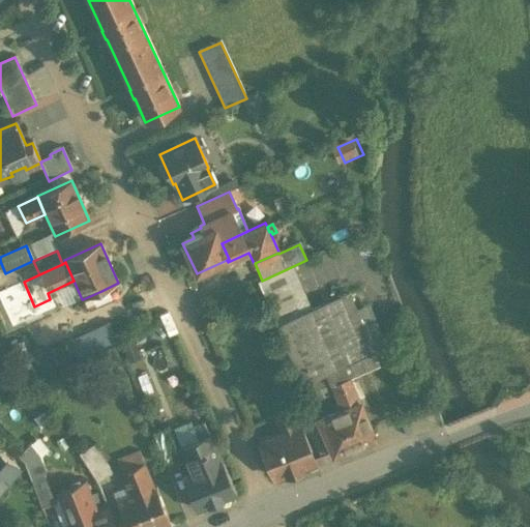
[(262,281),(258,283),(276,325),(311,311),(291,267),(262,281)]
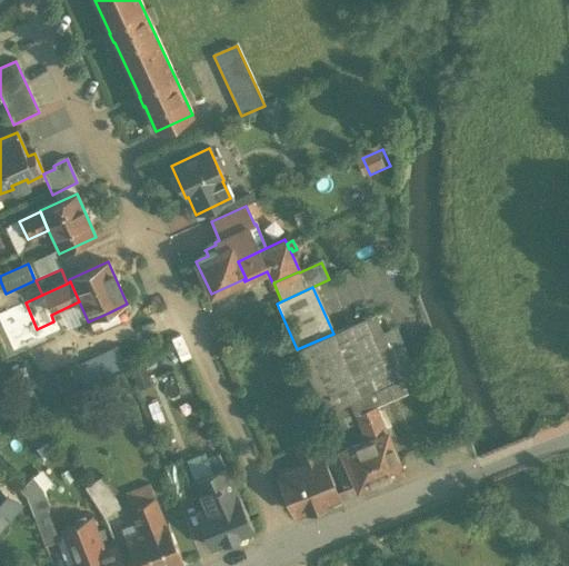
[(109,313),(89,321),(95,334),(115,325),(109,313)]
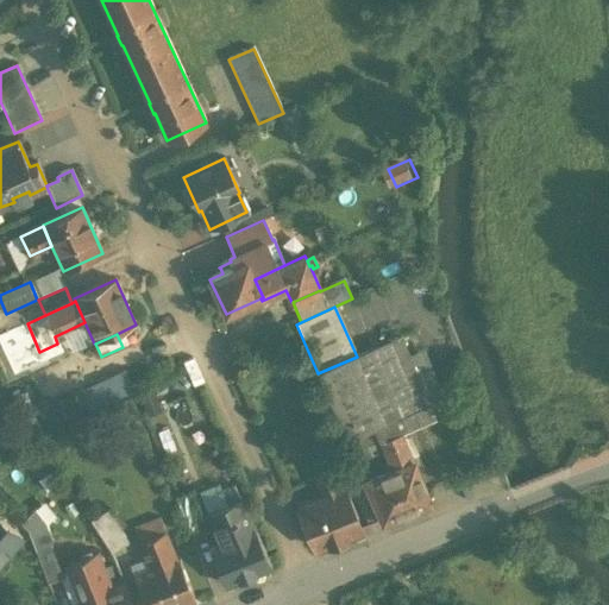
[(357,357),(318,373),(352,454),(403,435),(435,422),(400,339),(357,357)]
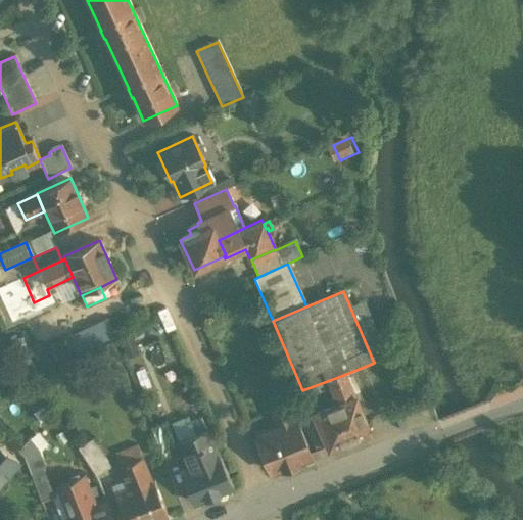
[(354,395),(346,374),(302,390),(314,418),(327,448),(328,451),(370,433),(362,413),(367,412),(359,393),(354,395)]
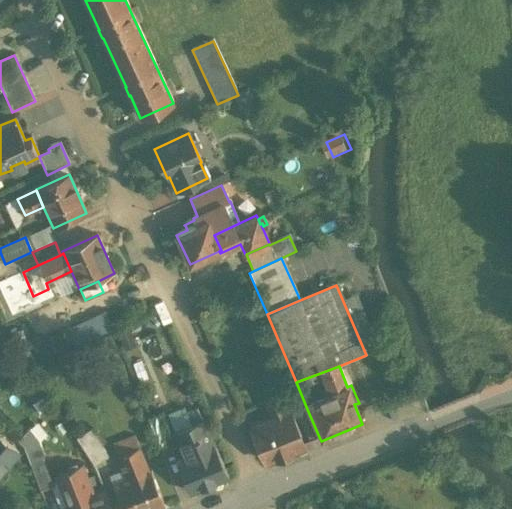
[(279,394),(263,401),(271,420),(249,428),(265,463),(304,447),(303,446),(303,445),(289,412),(287,413),(279,394)]
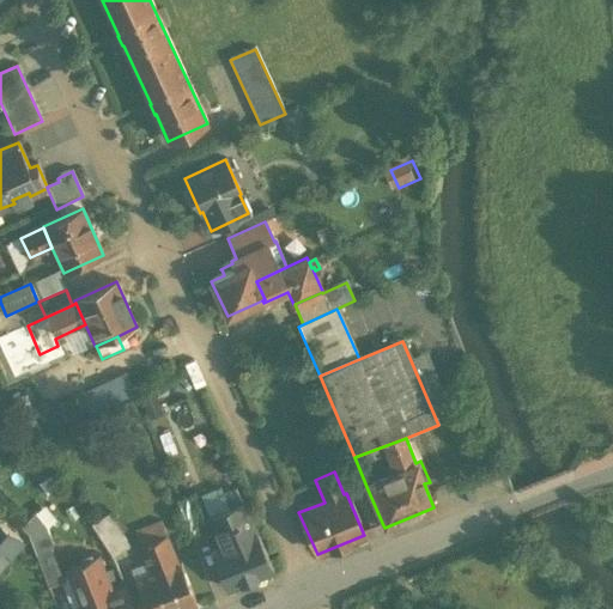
[(236,489),(222,494),(228,509),(242,504),(236,489)]
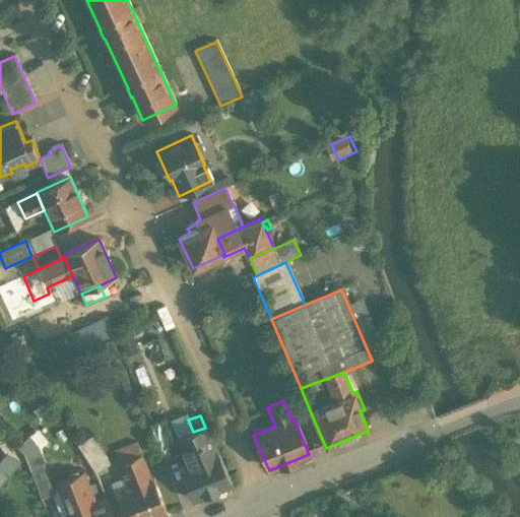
[(312,415),(302,421),(314,450),(315,450),(325,446),(312,415)]
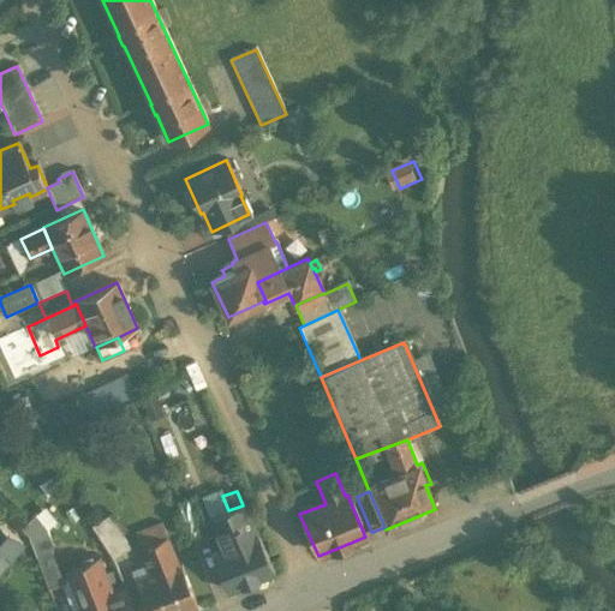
[(192,497),(177,503),(191,540),(207,533),(192,497)]
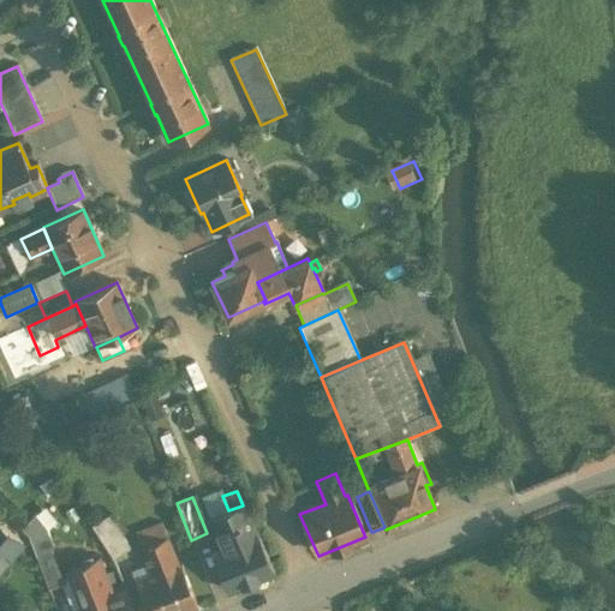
[(228,510),(209,519),(222,546),(210,551),(210,552),(256,534),(243,505),(228,510)]
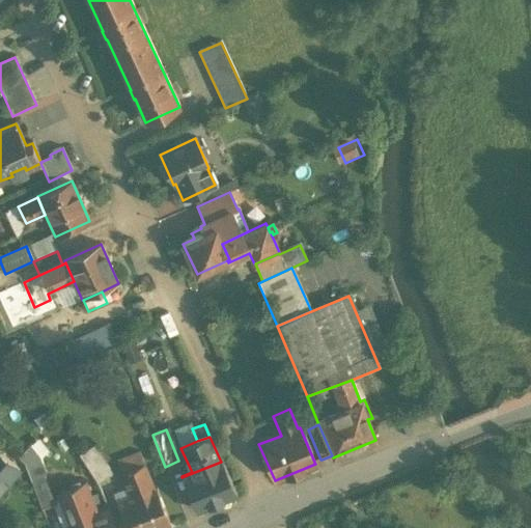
[(112,474),(93,445),(79,454),(98,482),(112,474)]
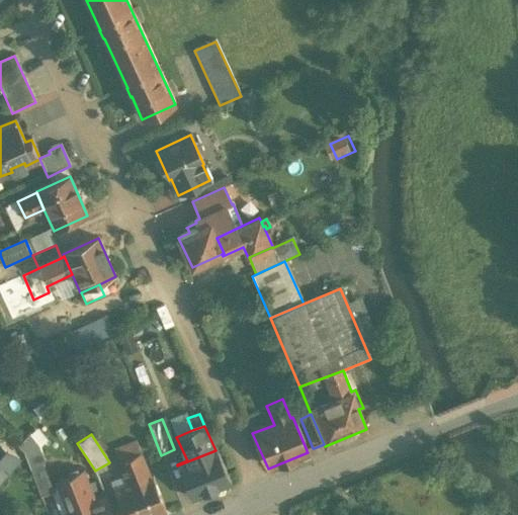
[(141,453),(136,441),(114,450),(118,461),(128,487),(114,493),(123,514),(153,514),(165,510),(153,478),(151,479),(141,452),(141,453)]
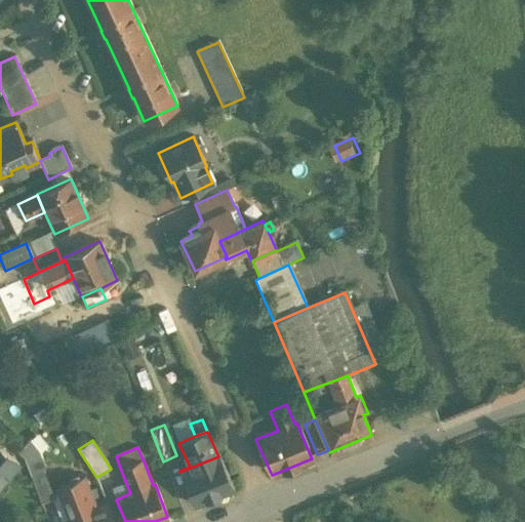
[(0,486),(18,465),(0,448),(0,486)]
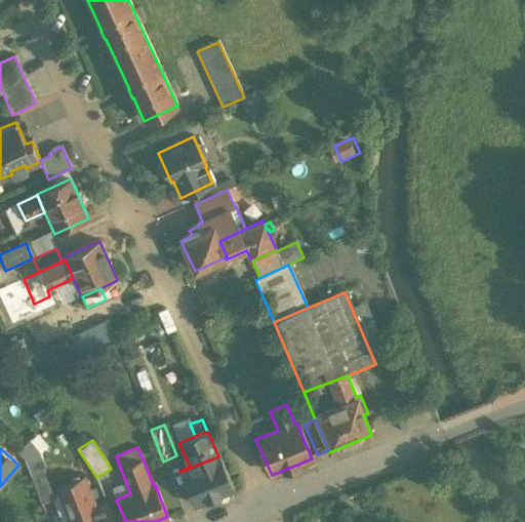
[(179,472),(193,507),(234,490),(218,456),(179,472)]
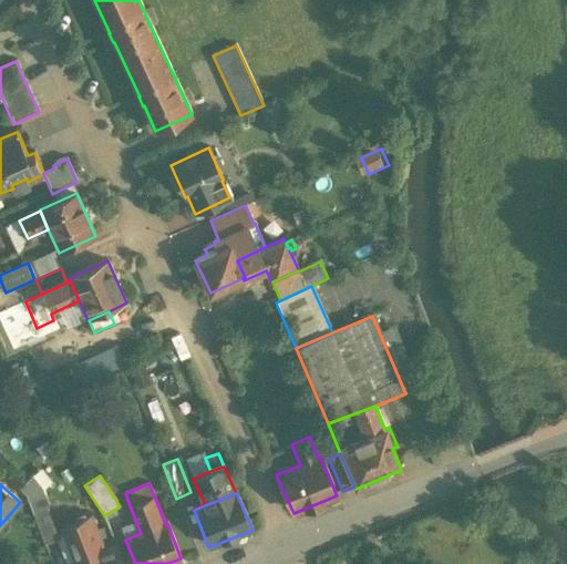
[(48,511),(33,516),(44,545),(59,540),(48,511)]
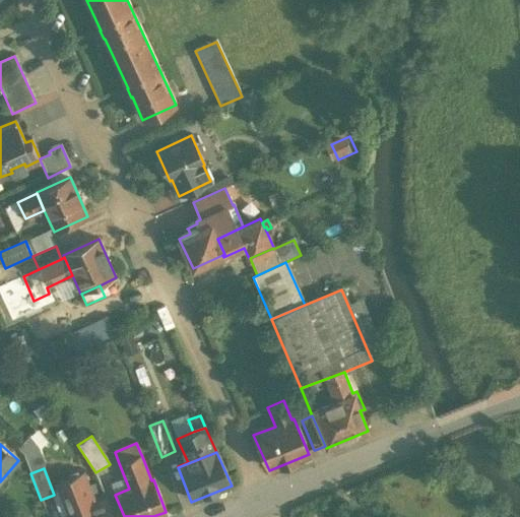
[(82,473),(57,483),(69,513),(94,503),(82,473)]
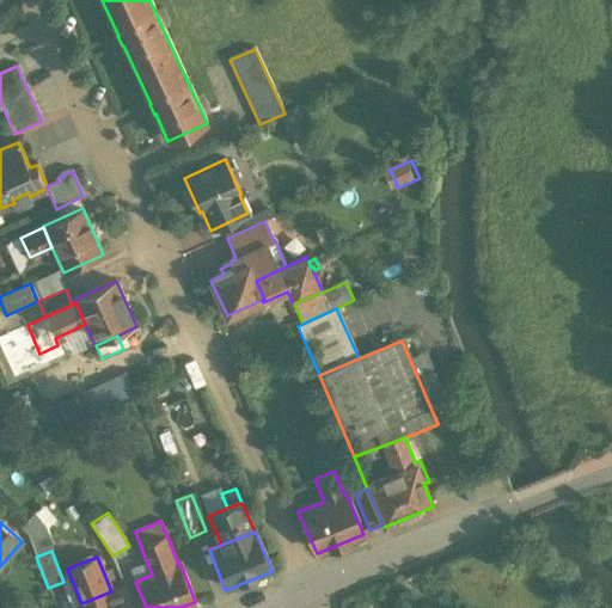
[(81,603),(80,603),(81,607),(133,607),(124,587),(111,591),(81,603)]
